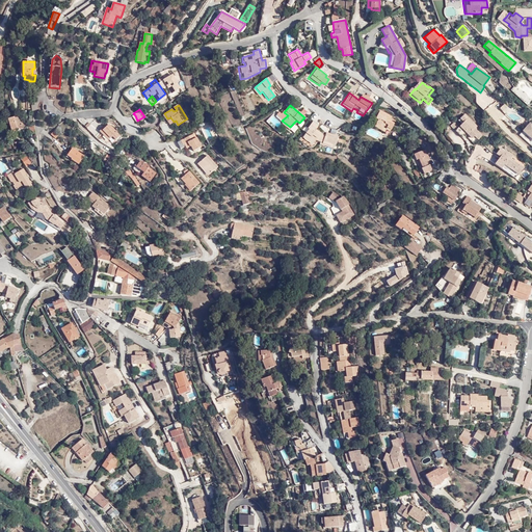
[(387,127),(386,129),(390,132),(395,123),(388,118),(389,116),(379,111),(374,118),(377,122),(375,125),(381,128),(383,125),(387,127)]
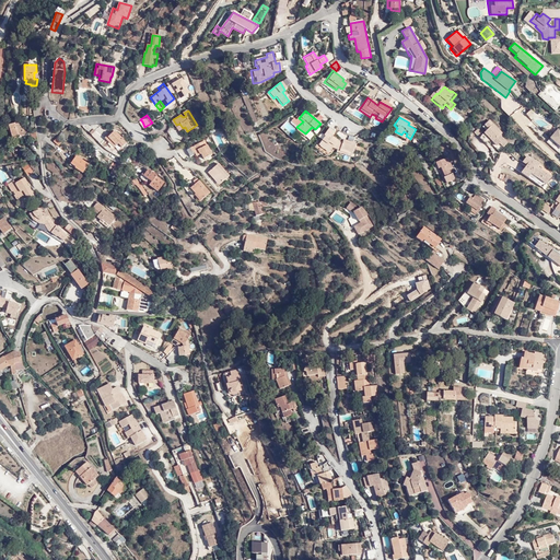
[(500,136),(502,133),(490,120),(482,127),(487,130),(479,138),(486,144),(489,141),(499,151),(503,148),(500,144),(504,140),(500,136)]
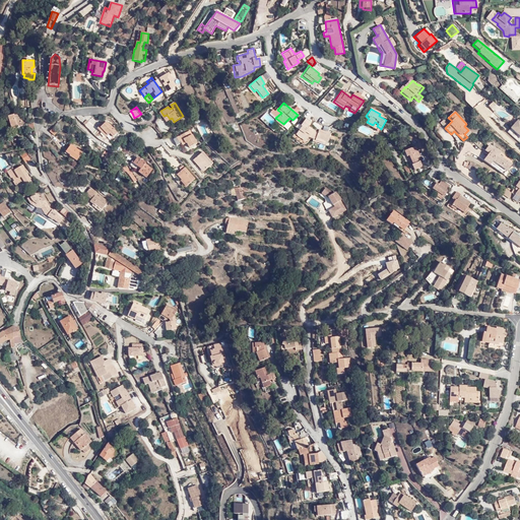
[(17,113),(7,116),(11,127),(17,125),(17,127),(25,125),(23,119),(20,120),(17,113)]
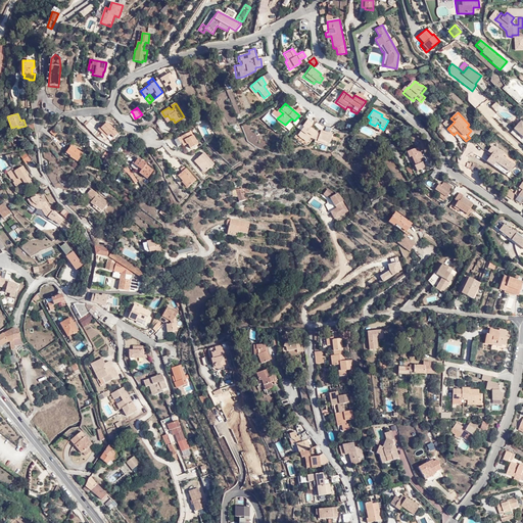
[(93,117),(85,125),(93,133),(97,129),(95,127),(99,124),(93,117)]
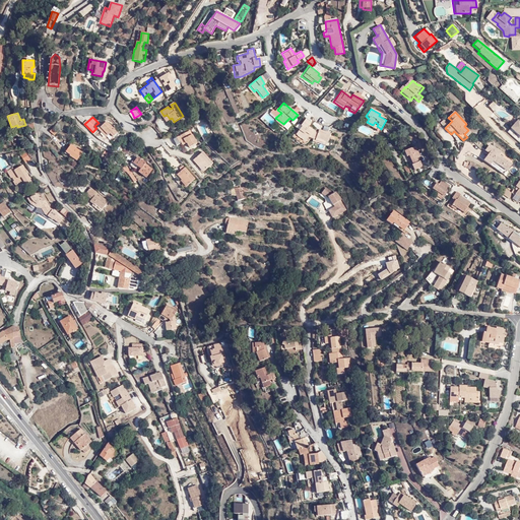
[(283,124),(275,118),(275,119),(273,121),(280,127),(283,124)]
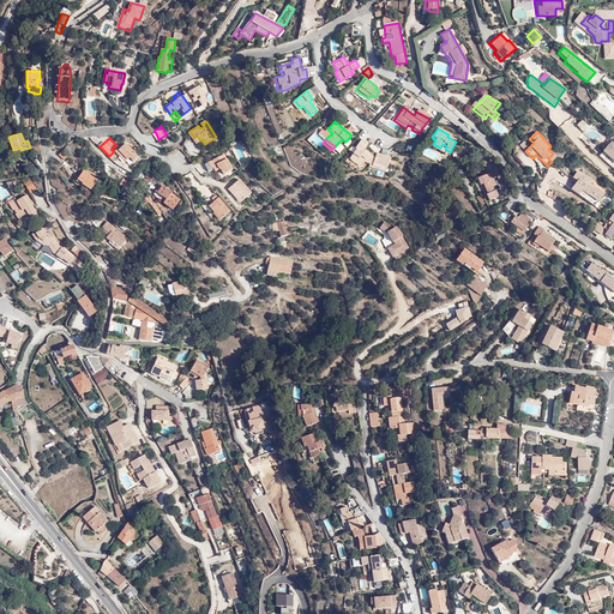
[(136,154),(125,140),(121,143),(120,142),(113,149),(119,155),(122,160),(125,157),(127,155),(130,158),(136,154)]
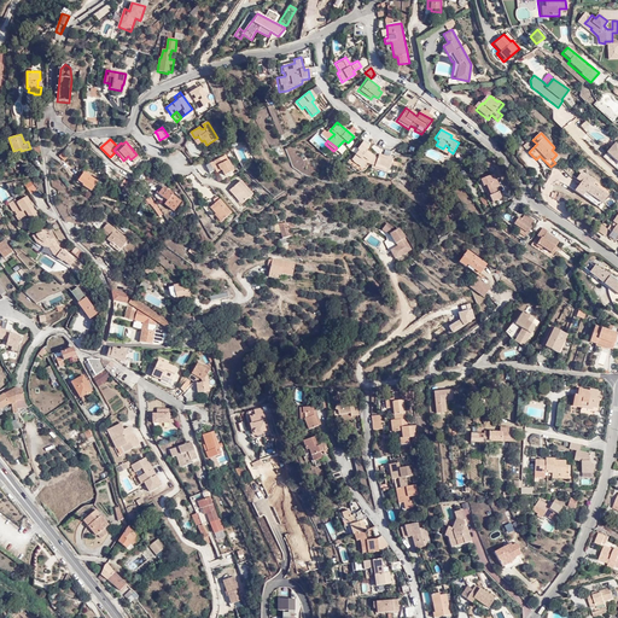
[(363,168),(372,155),(366,150),(368,147),(360,141),(355,151),(359,153),(353,162),(363,168)]
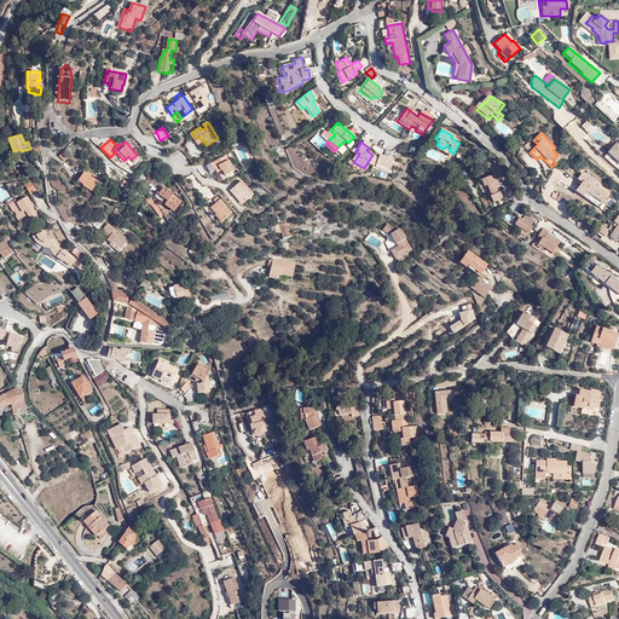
[(618,163),(618,149),(611,143),(599,158),(614,171),(618,163)]
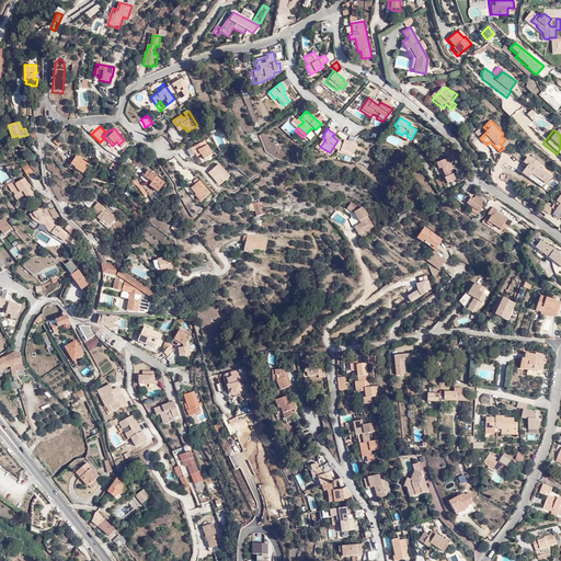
[(404,140),(407,136),(408,134),(404,132),(402,135),(396,132),(393,135),(404,140)]
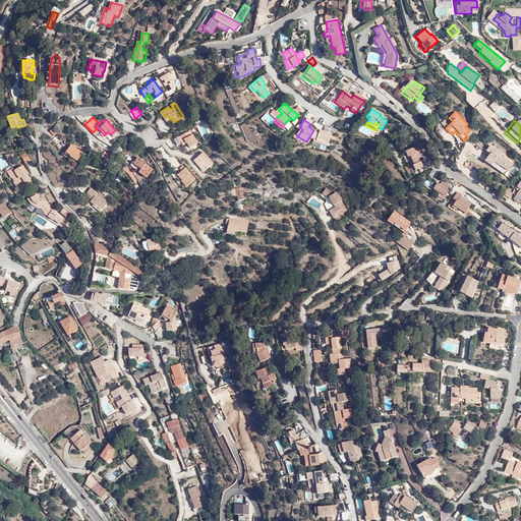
[(302,129),(299,127),(294,134),(297,136),(302,129)]
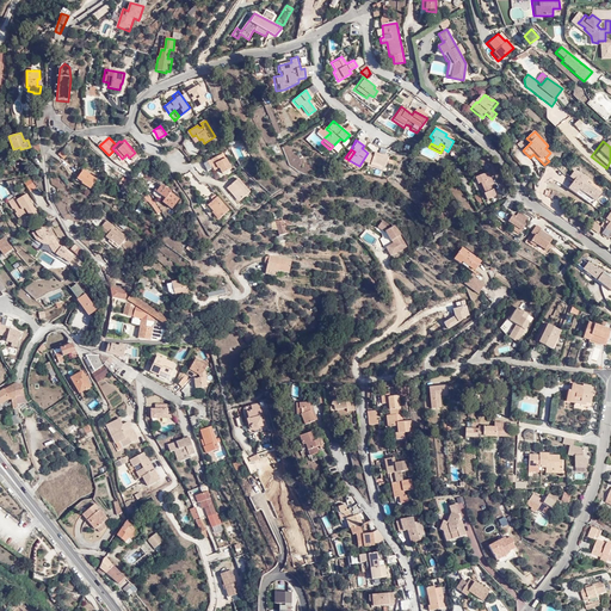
[(222,152),(207,160),(210,167),(213,171),(217,167),(221,172),(232,166),(222,152)]
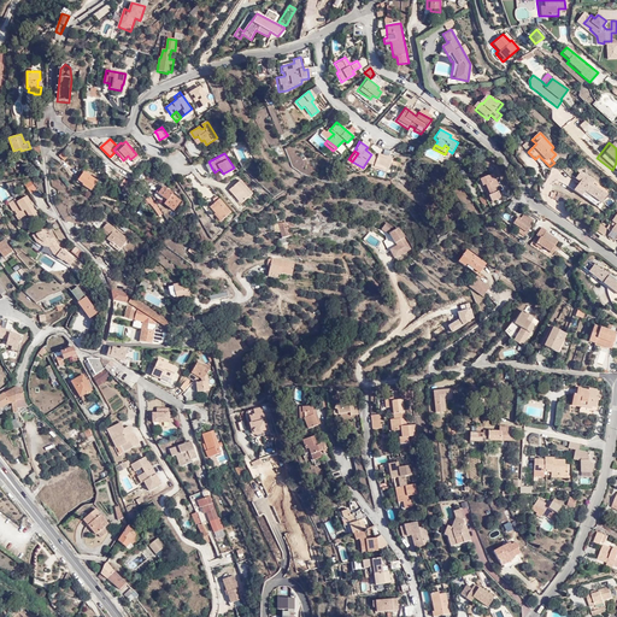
[(376,157),(371,154),(363,168),(372,170),(376,159),(376,157)]
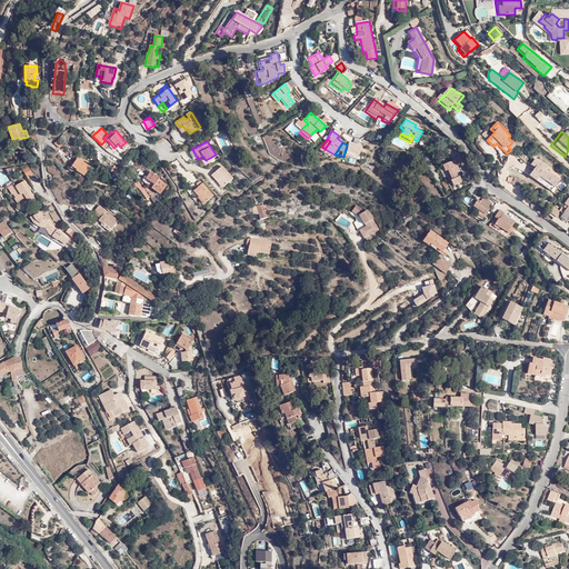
[(347,147),(343,157),(350,158),(351,156),(359,158),(362,147),(357,145),(356,148),(347,147)]
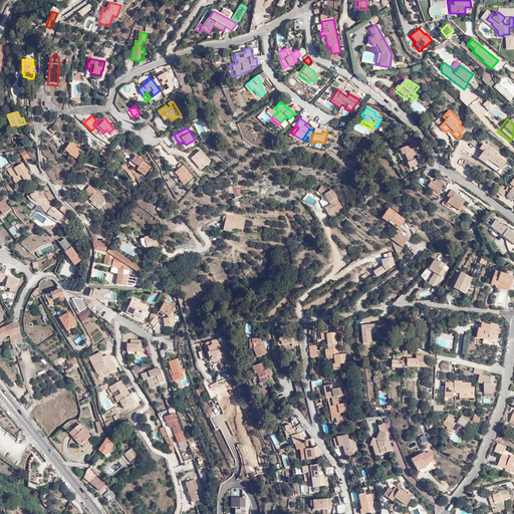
[(81,149),(69,142),(65,149),(69,152),(68,153),(76,157),(81,149)]
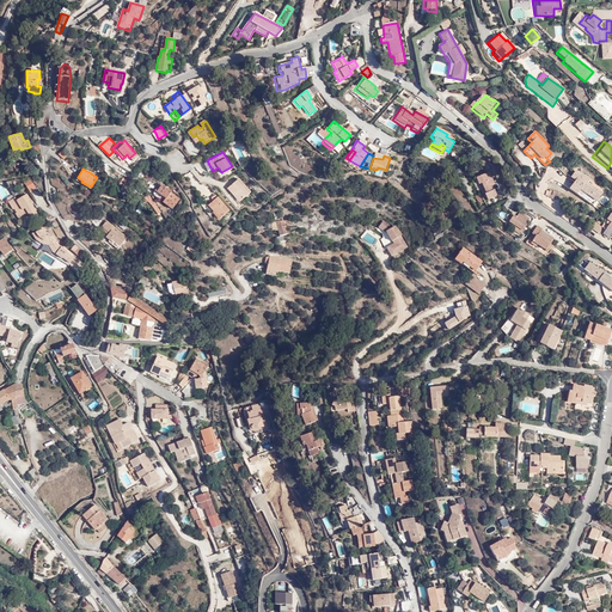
[(593,206),(603,194),(587,183),(591,179),(581,173),(581,175),(576,171),(571,177),(576,181),(569,189),(593,206)]
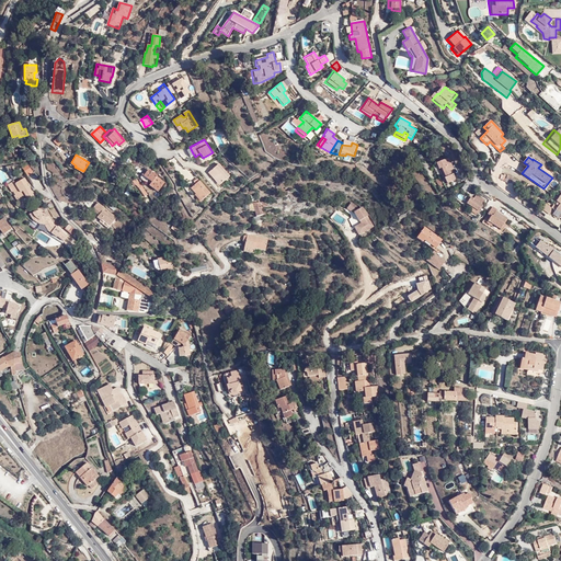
[(434,162),(435,167),(436,168),(438,167),(443,176),(450,173),(444,159),(442,160),(441,158),(436,160),(437,161),(434,162)]
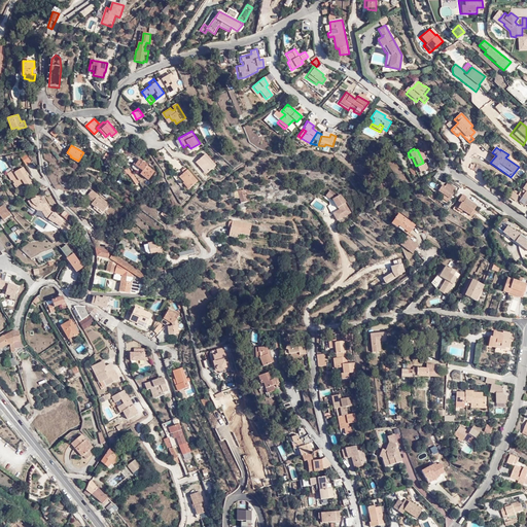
[(205,151),(200,156),(202,160),(197,163),(205,172),(215,164),(205,151)]
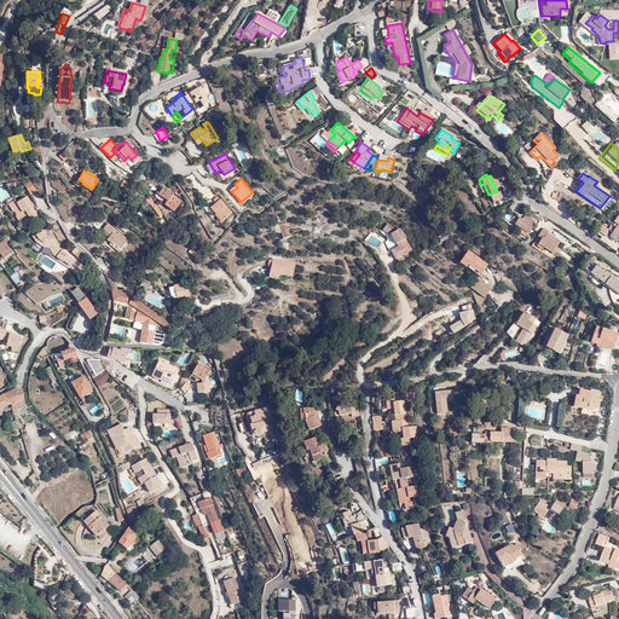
[(30,181),(24,185),(29,194),(36,190),(30,181)]
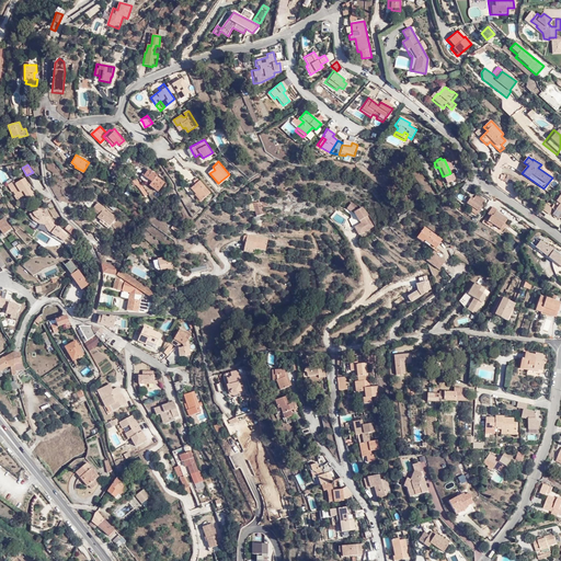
[(124,169),(118,165),(117,165),(114,164),(113,167),(110,165),(109,169),(111,171),(110,173),(118,178),(124,169)]
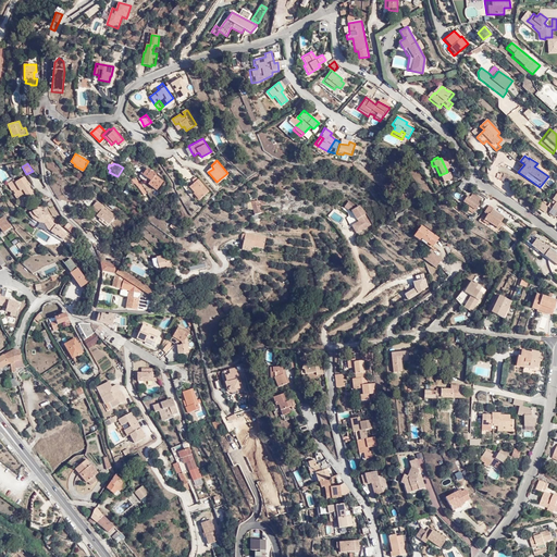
[(147,168),(139,176),(156,189),(162,180),(155,174),(147,168)]
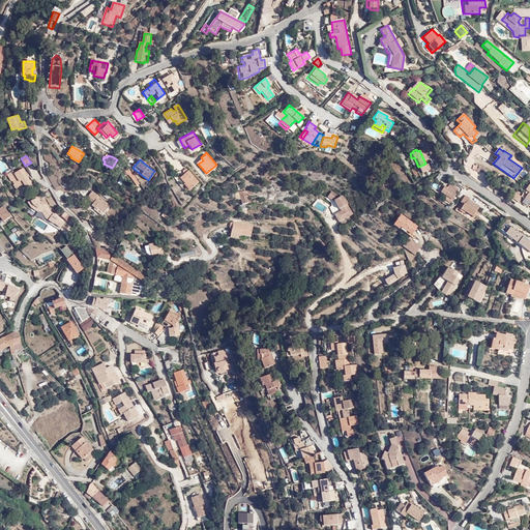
[(484,167),(477,164),(476,166),(474,166),(472,170),(482,173),(484,167)]
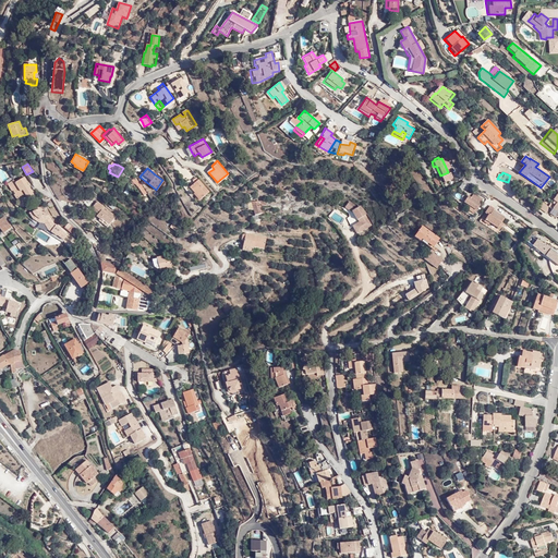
[(194,190),(199,196),(209,187),(196,173),(192,177),(193,180),(189,183),(194,190)]
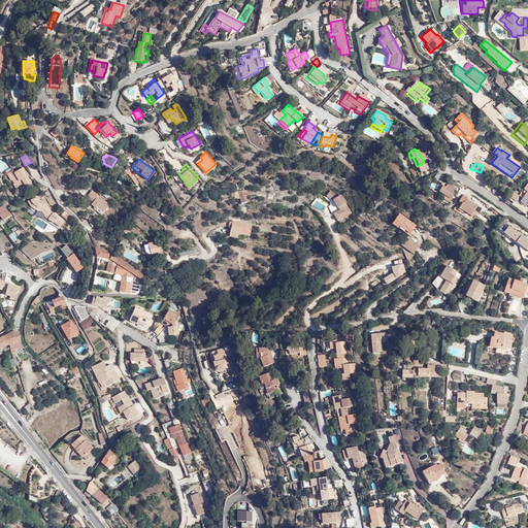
[(11,169),(5,173),(9,180),(11,179),(14,184),(12,185),(14,189),(22,184),(25,188),(30,185),(23,173),(25,172),(22,166),(13,171),(11,169)]
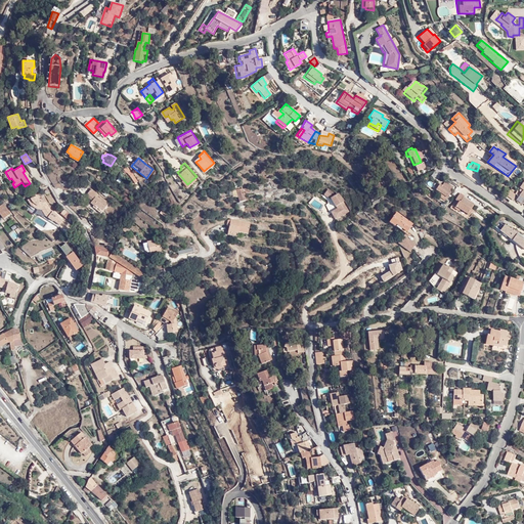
[(434,172),(431,176),(437,181),(440,177),(434,172)]
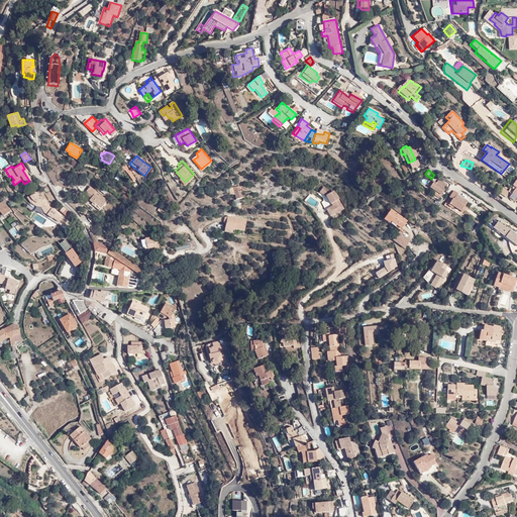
[(447,187),(438,180),(434,184),(432,182),(428,188),(433,192),(432,194),(438,199),(447,187)]
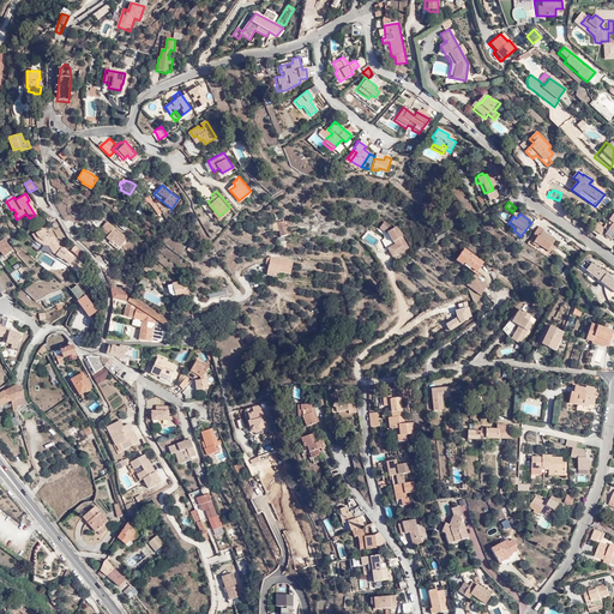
[(613,214),(603,227),(608,230),(605,233),(612,239),(613,238),(613,236),(613,214)]
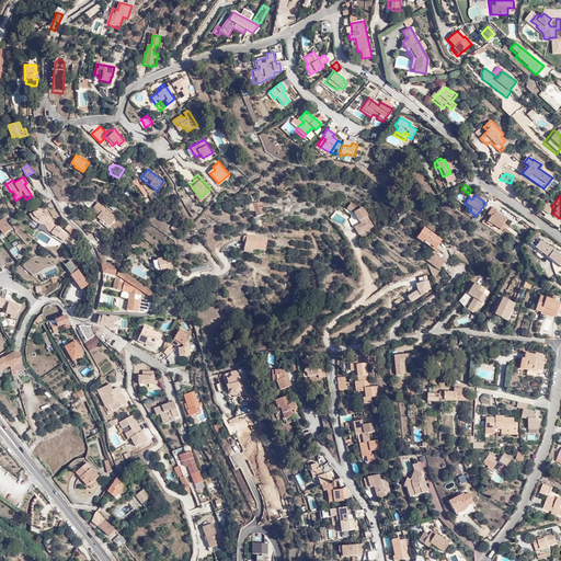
[(260,201),(245,202),(247,209),(252,208),(253,214),(264,213),(263,209),(265,209),(264,204),(261,204),(260,201)]
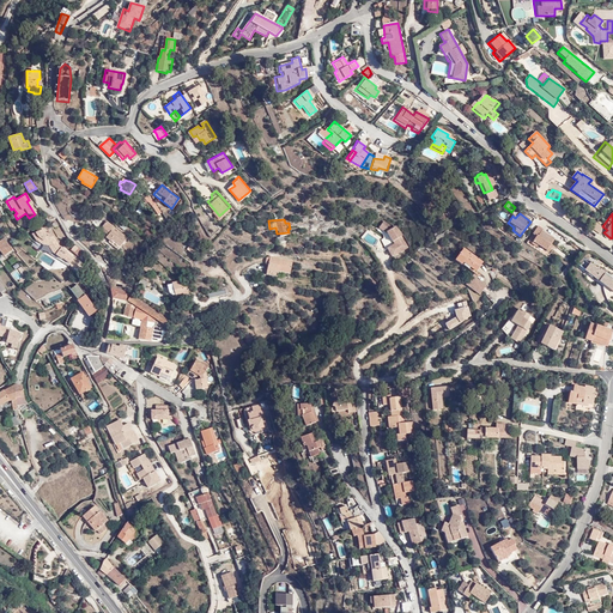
[(102,225),(109,230),(110,231),(108,234),(111,236),(109,241),(119,247),(127,236),(117,229),(116,230),(113,228),(114,226),(107,220),(102,225)]
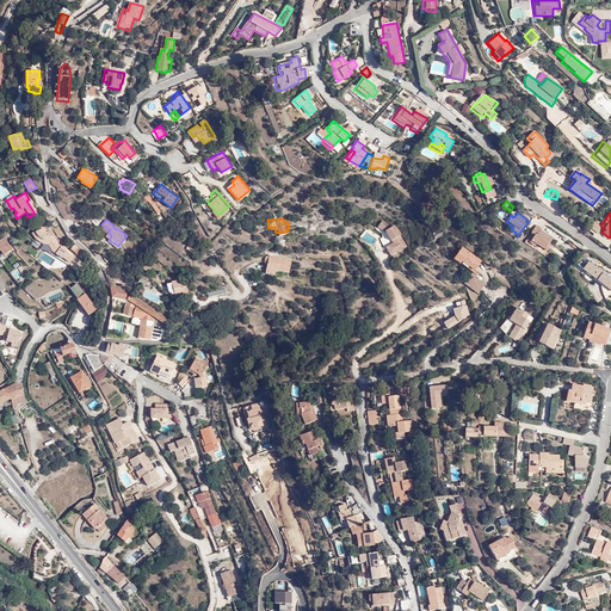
[(407,247),(395,224),(389,227),(386,220),(380,223),(390,245),(384,247),(390,257),(407,247)]
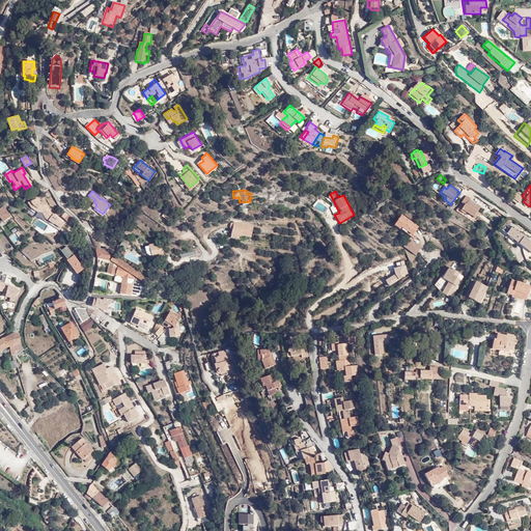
[(40,197),(39,195),(30,198),(32,204),(38,208),(44,210),(46,216),(49,218),(54,222),(60,226),(63,222),(58,218),(59,217),(54,213),(53,213),(47,198),(44,199),(43,198),(40,197)]
